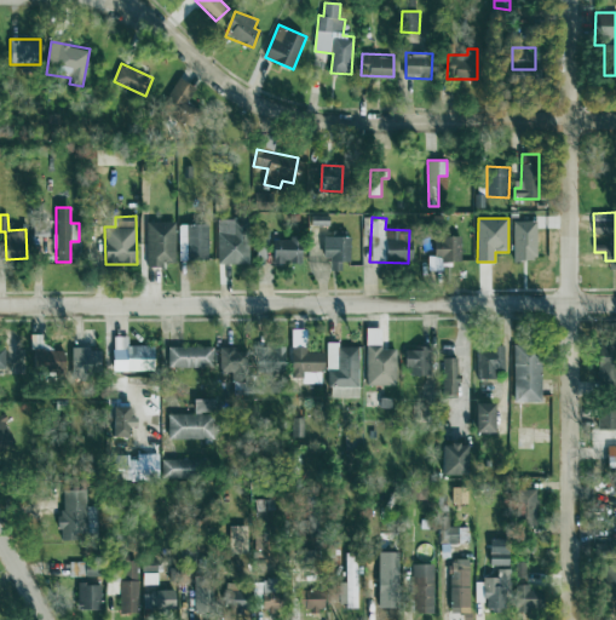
[(218,264),(248,263),(247,219),(218,219),(218,264)]
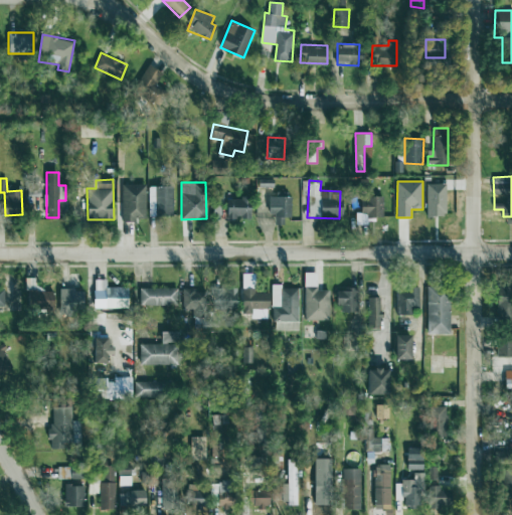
[(446,183),(427,183),(428,215),(447,215),(446,183)]
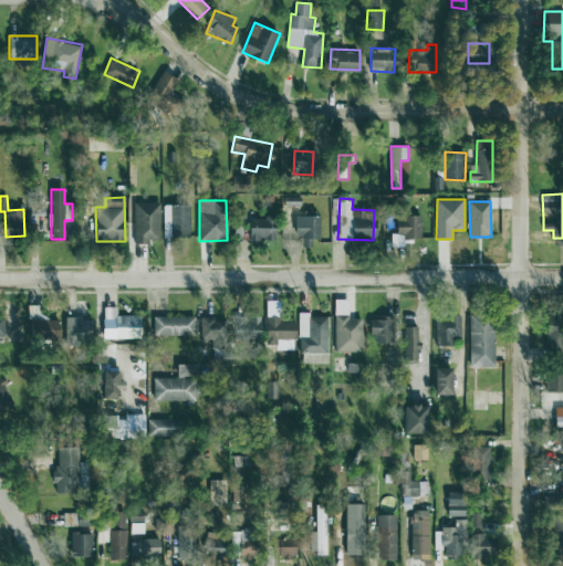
[(134,202),(135,243),(150,243),(150,239),(162,239),(160,202),(134,202)]
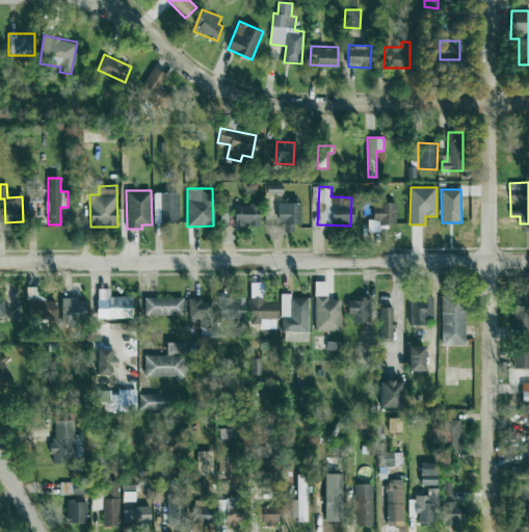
[(178,192),(154,192),(154,223),(179,222),(178,192)]
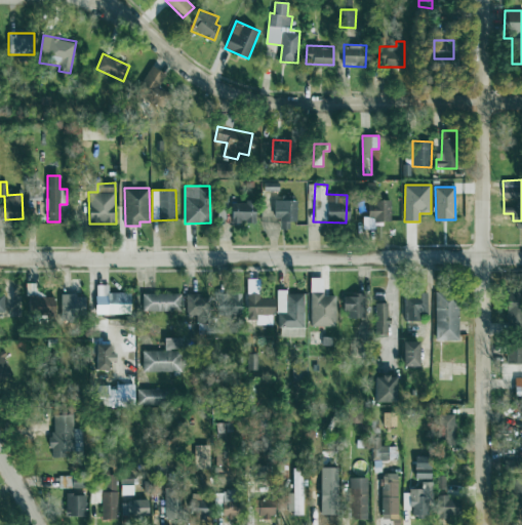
[(391,199),(368,200),(369,221),(392,219),(391,199)]
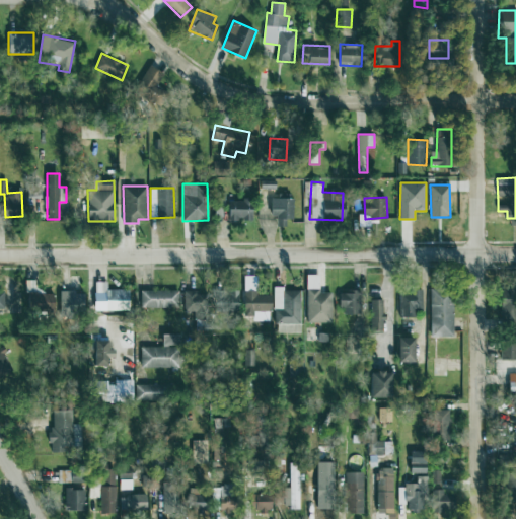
[(293,219),(294,198),(272,198),(271,216),(277,216),(277,226),(287,226),(287,219),(293,219)]
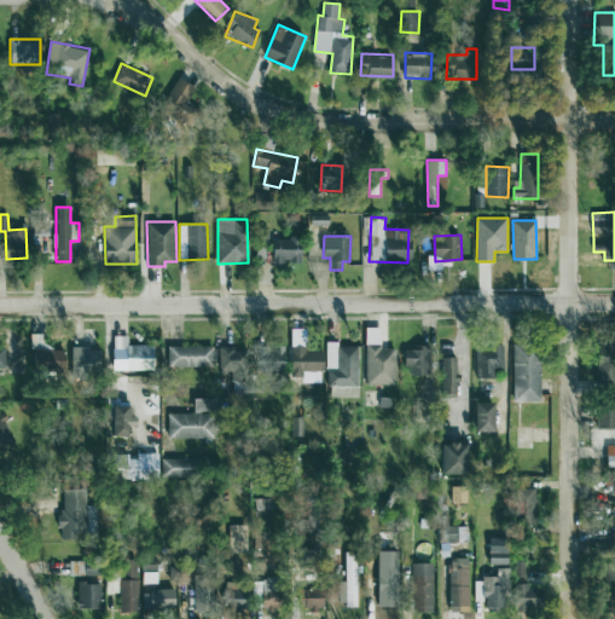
[(273,238),(273,262),(301,262),(301,239),(273,238)]
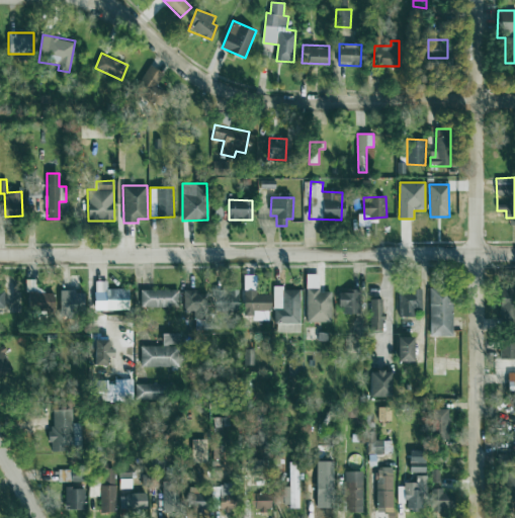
[(271,321),(270,294),(257,294),(257,275),(243,275),(245,316),(253,316),(253,321),(271,321)]
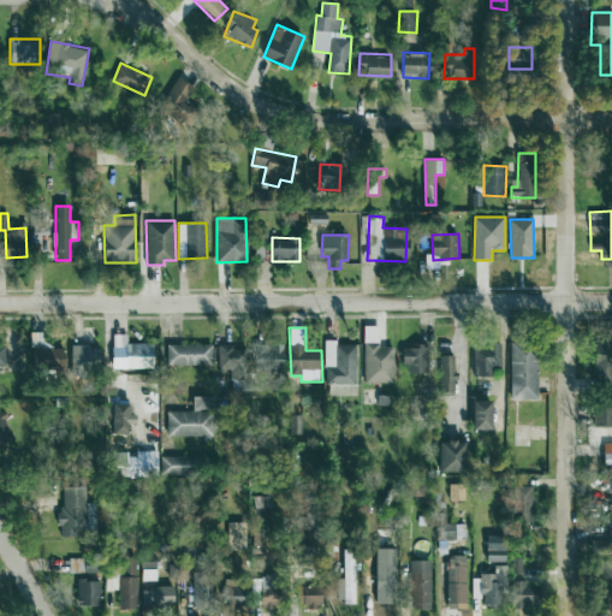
[(129,335),(113,335),(113,368),(152,369),(153,345),(128,344),(129,335)]
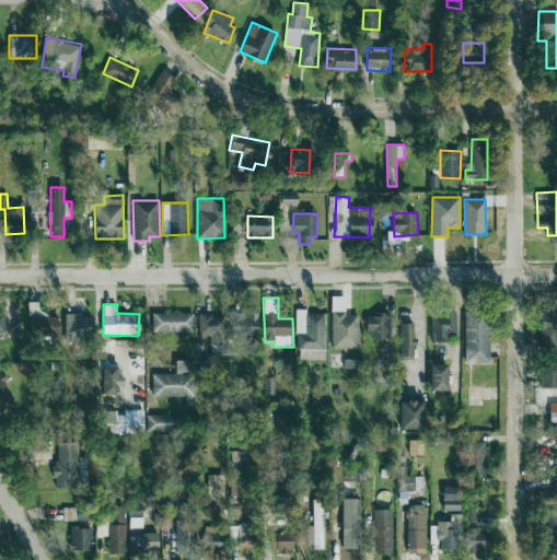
[(325,313),(306,313),(306,308),(298,308),(298,359),(325,359),(325,313)]
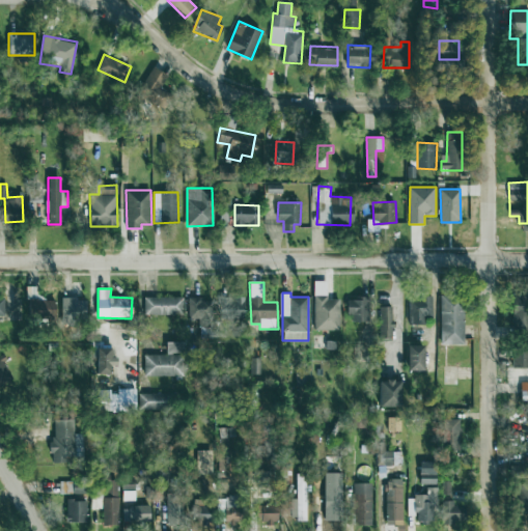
[(512,332),(527,332),(527,295),(513,295),(512,332)]
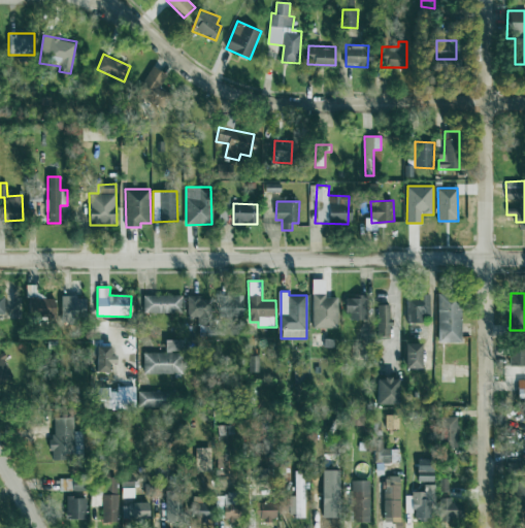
[(461,336),(460,294),(438,294),(439,336),(461,336)]
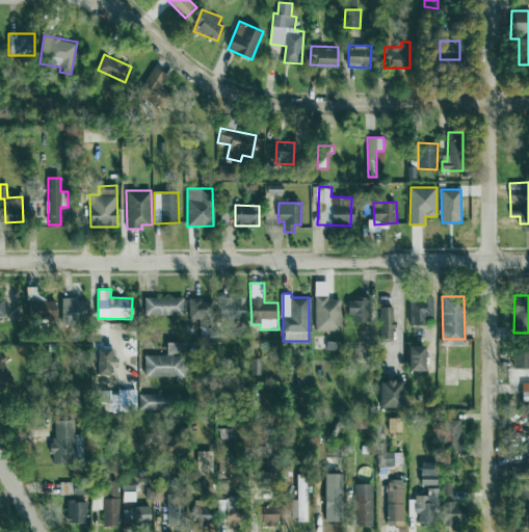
[(184,297),(144,297),(144,316),(184,316),(184,297)]
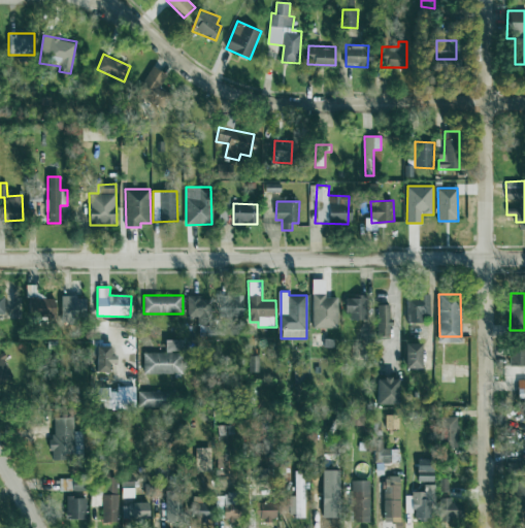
[(188,295),(188,318),(208,318),(209,296),(188,295)]
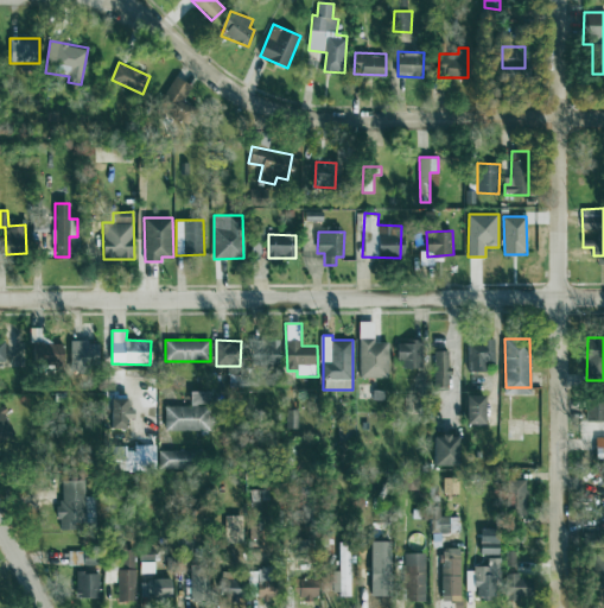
[(280,340),(252,340),(253,365),(280,363),(280,340)]
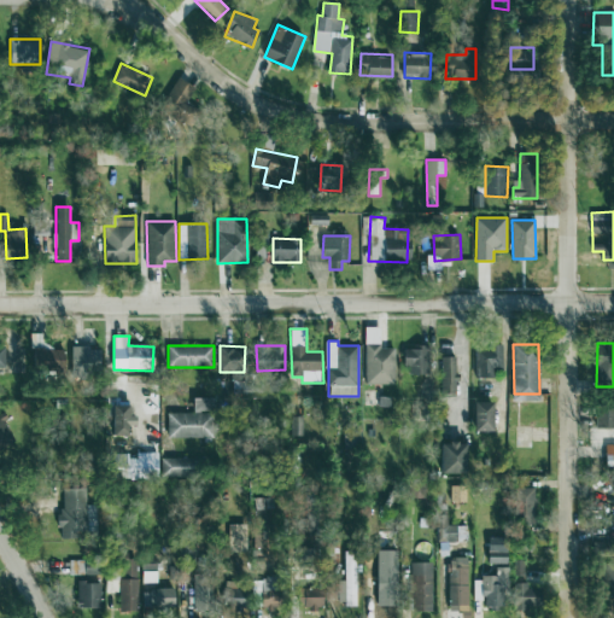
[(503,345),(475,347),(477,378),(495,378),(495,369),(503,369),(503,345)]
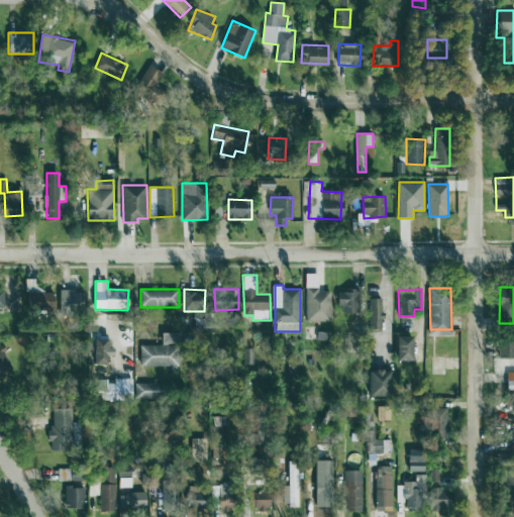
[(85,290),(61,290),(60,307),(85,307),(85,290)]
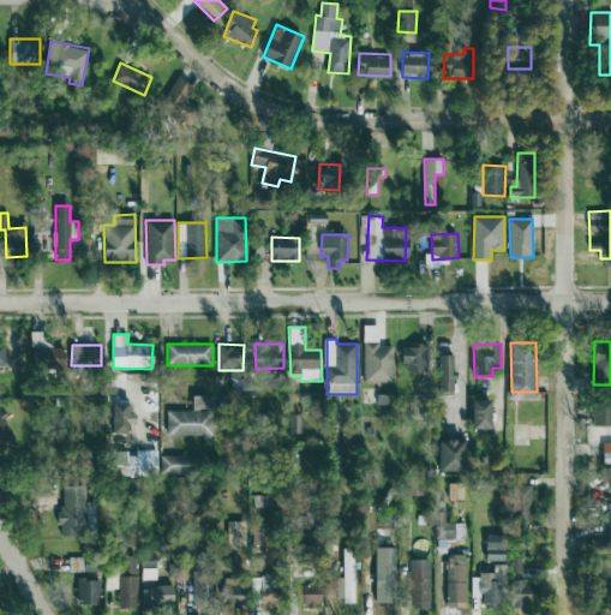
[(403,372),(429,372),(427,345),(402,345),(403,372)]
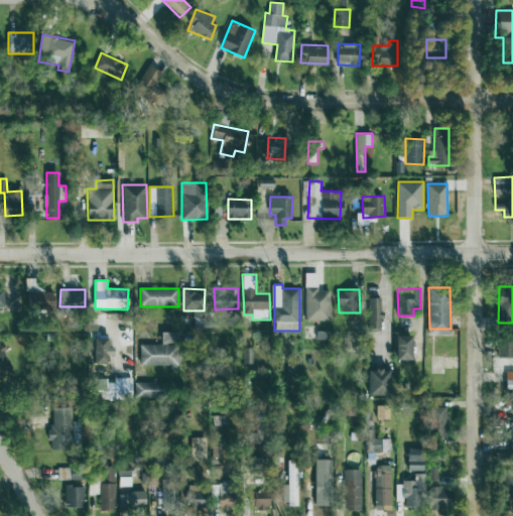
[(53,308),(54,291),(29,291),(29,308),(53,308)]
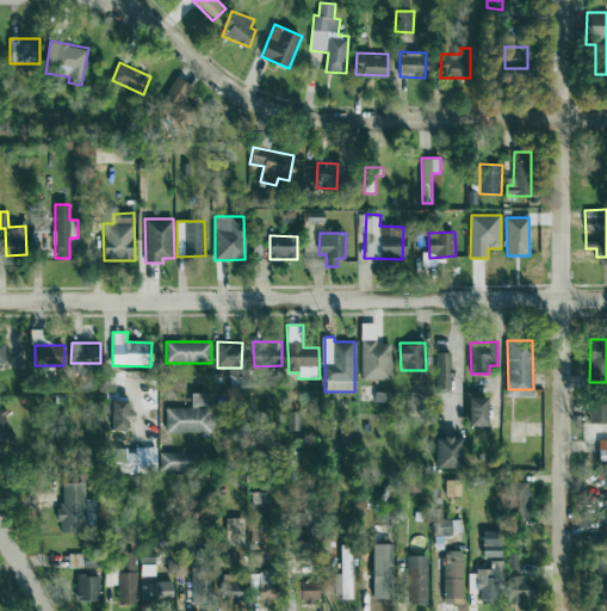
[(451,352),(437,352),(438,390),(452,389),(451,352)]
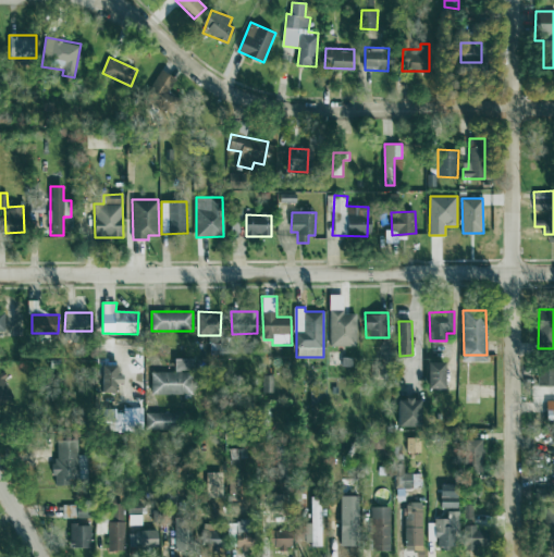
[(192,394),(193,358),(174,358),(174,371),(152,371),(151,394),(192,394)]
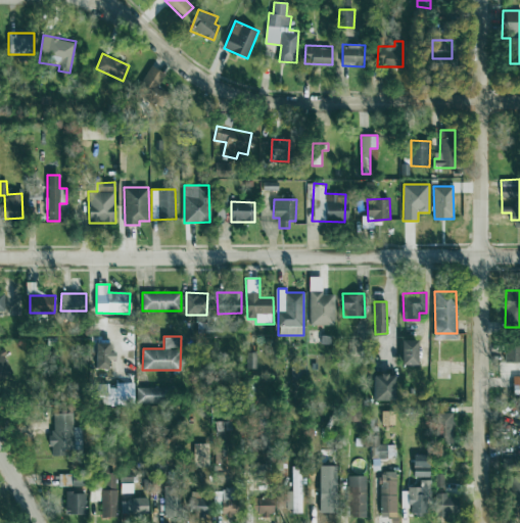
[(419,340),(403,340),(402,365),(418,366),(419,340)]
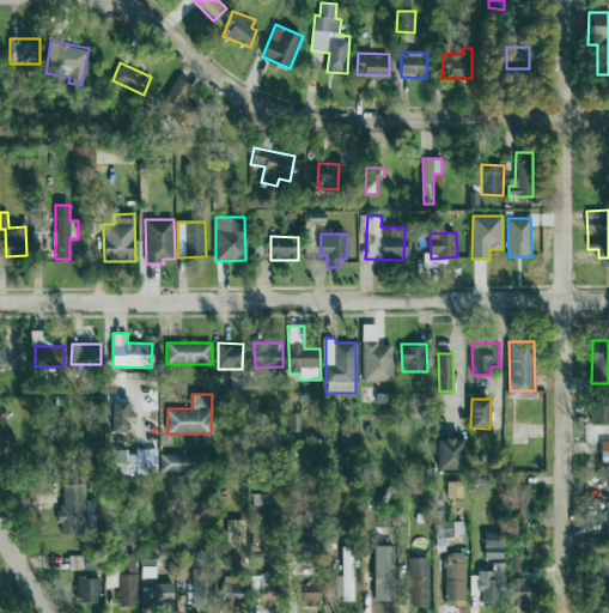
[(113,431),(127,431),(127,423),(133,422),(133,401),(111,402),(113,431)]
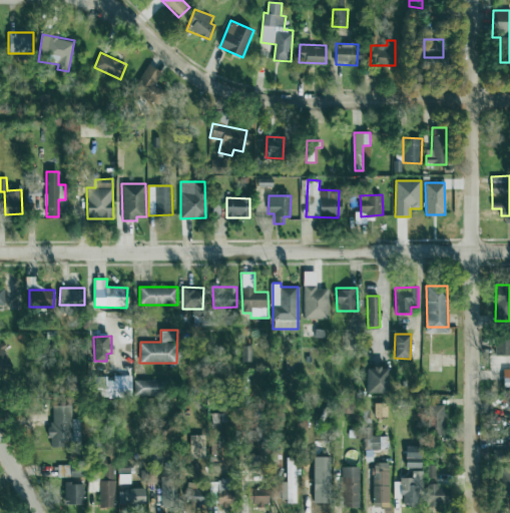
[(509,337),(495,337),(496,355),(509,355),(509,337)]
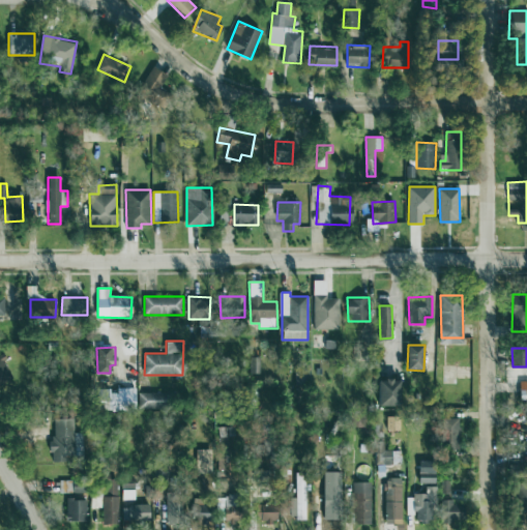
[(0,356),(0,384),(13,380),(4,355),(0,356)]
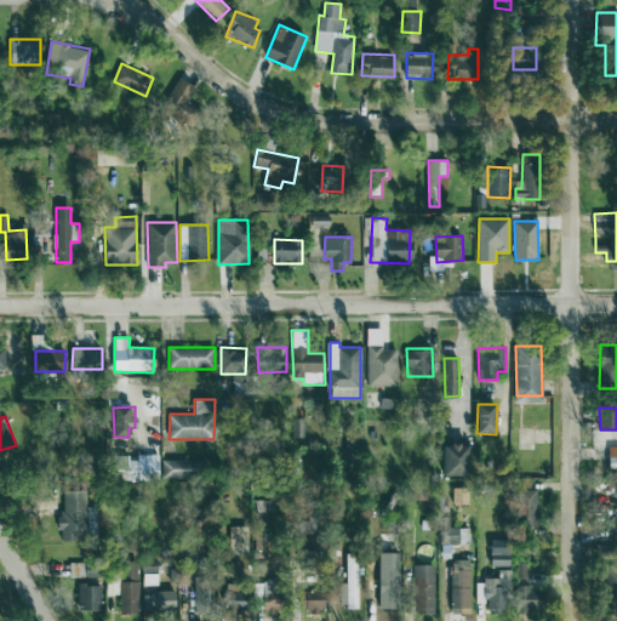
[(306,438),(306,419),(293,419),(293,438),(306,438)]
